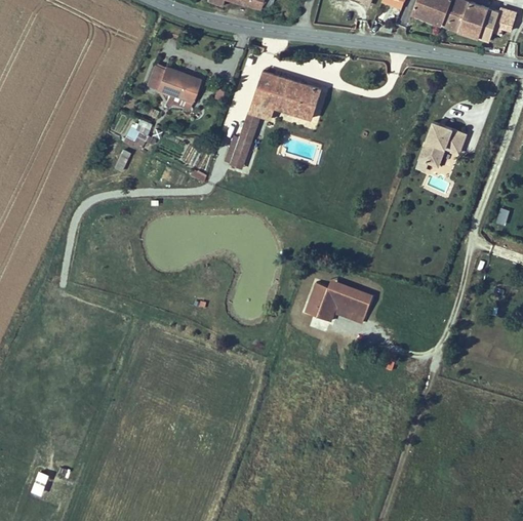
[(264,0),(206,0),(205,3),(228,10),(230,2),(260,10),(264,0)]
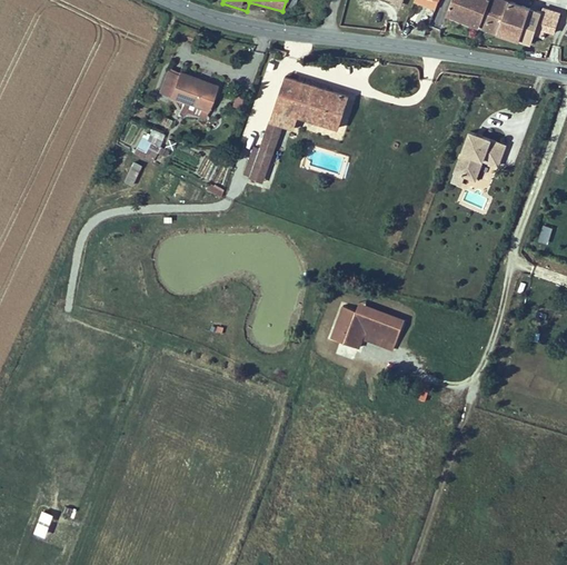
[(488,0),(451,0),(446,18),(478,28),(488,0)]
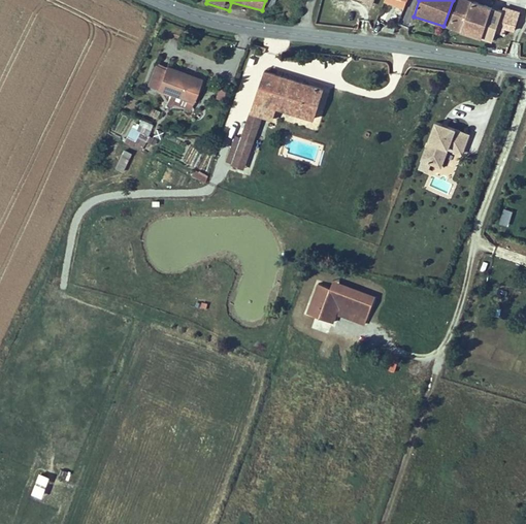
[(501,11),(470,1),(465,0),(453,0),(444,26),(492,41),(501,11)]
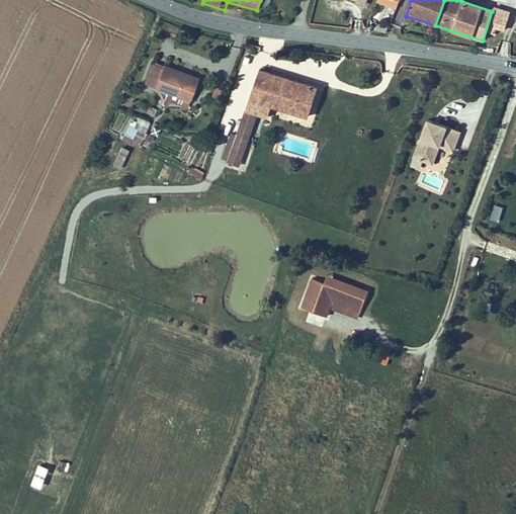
[(189,102),(196,85),(198,80),(183,74),(165,67),(164,71),(151,66),(144,86),(189,102)]
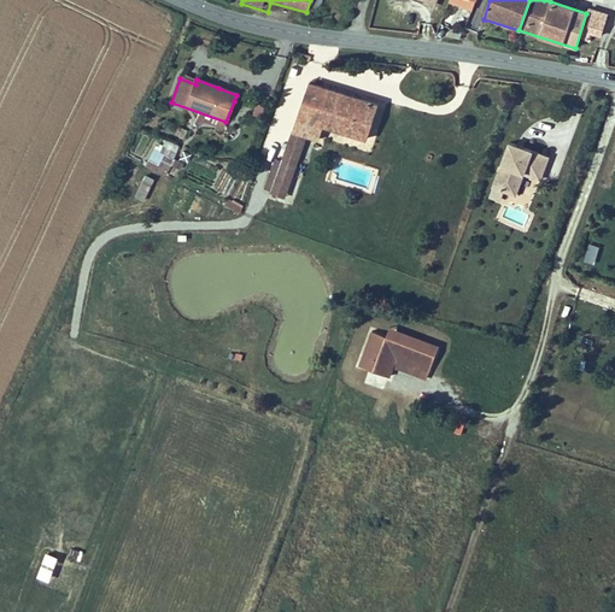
[(310,83),(296,121),(291,134),(268,195),(285,200),(306,139),(323,145),(328,131),(364,143),(378,106),(310,83)]
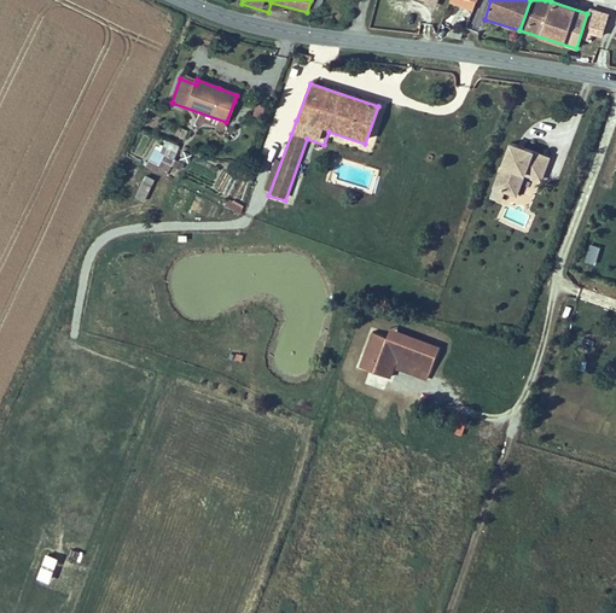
[(143,159),(166,170),(175,151),(151,140),(143,159)]
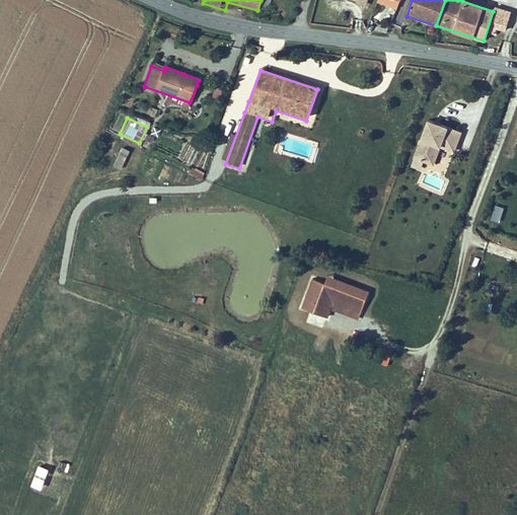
[(433,164),(439,146),(453,150),(455,145),(460,132),(427,120),(414,157),(429,162),(433,164)]
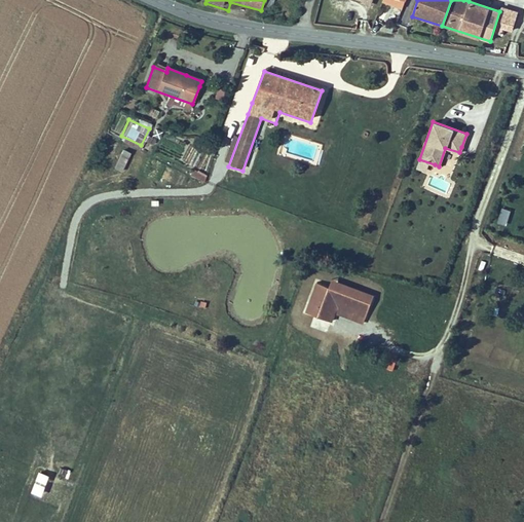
[(120,174),(127,153),(118,150),(112,171),(120,174)]
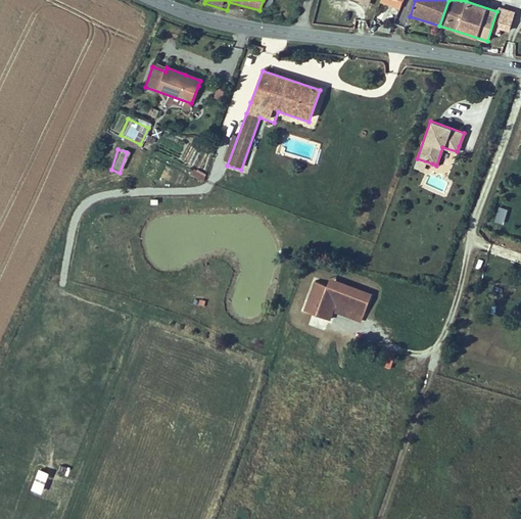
[(192,171),(188,176),(200,183),(203,177),(192,171)]
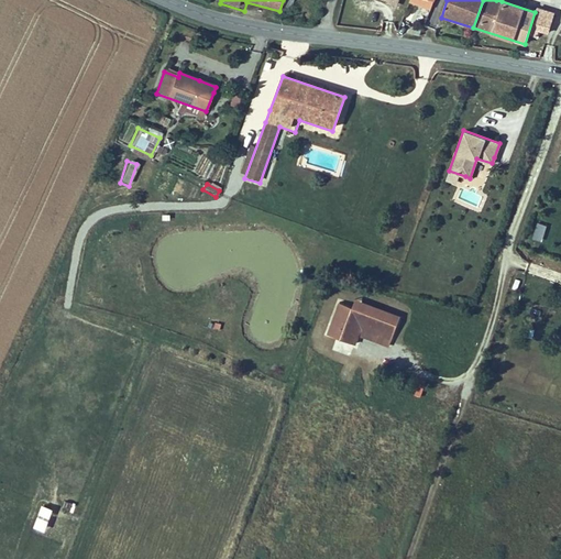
[(547,228),(537,226),(532,240),(542,243),(547,228)]
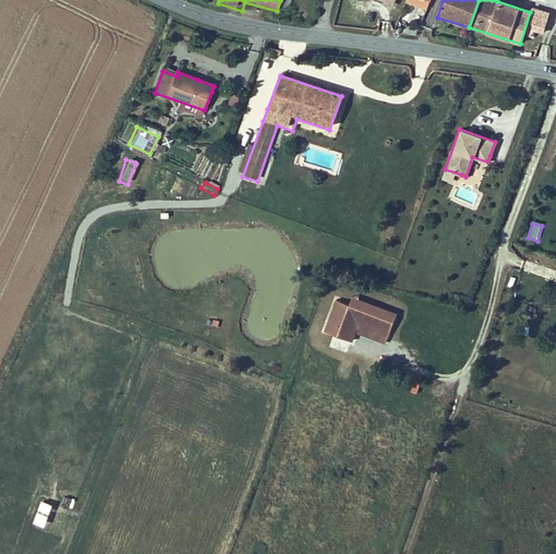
[(397,315),(353,298),(349,308),(335,302),(324,332),(351,342),(355,333),(385,345),(397,315)]
